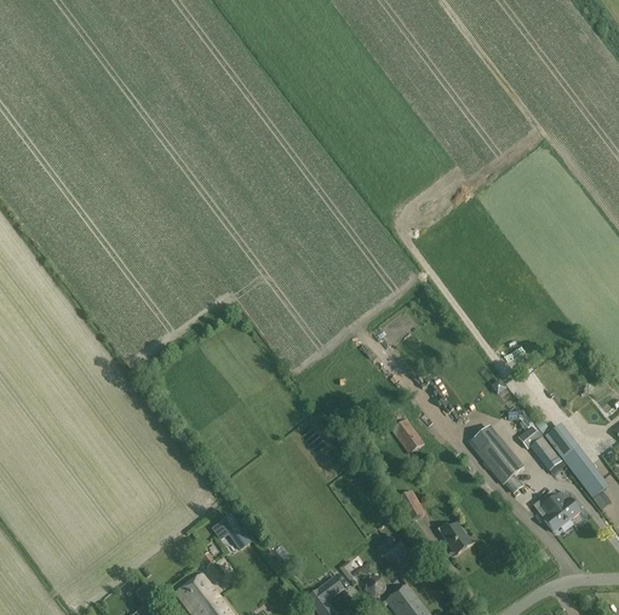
[(508,409),(508,419),(519,420),(519,409),(508,409)]
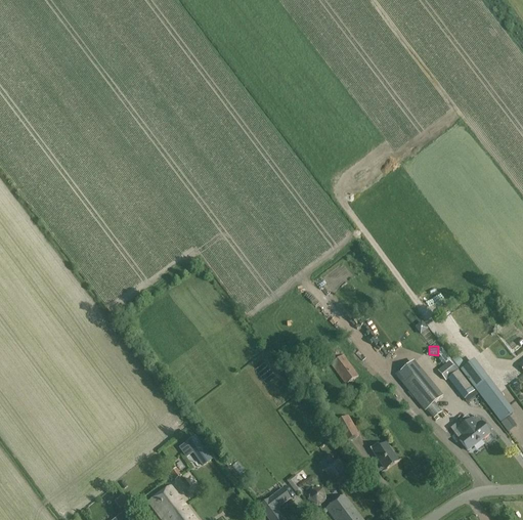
[(357,373),(343,352),(330,361),(345,382),(357,373)]
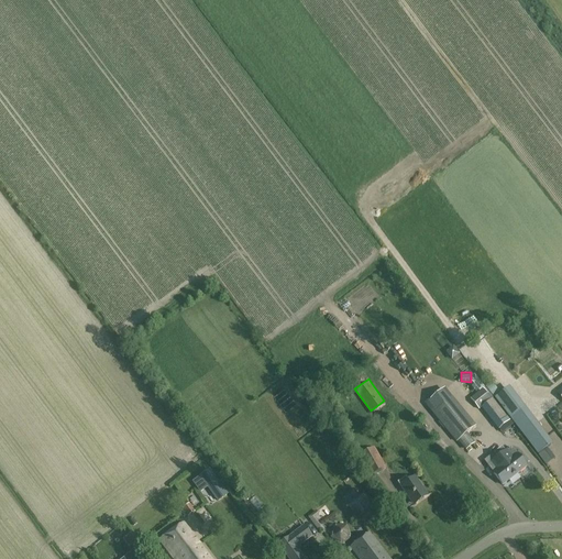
[(494,394),(509,415),(524,404),(508,383),(494,394)]
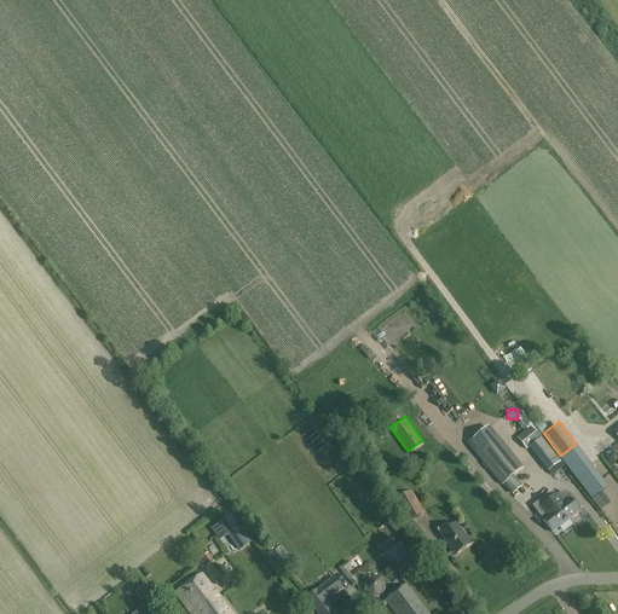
[(548,468),(559,458),(541,433),(539,434),(530,422),(515,433),(525,446),(529,444),(548,468)]
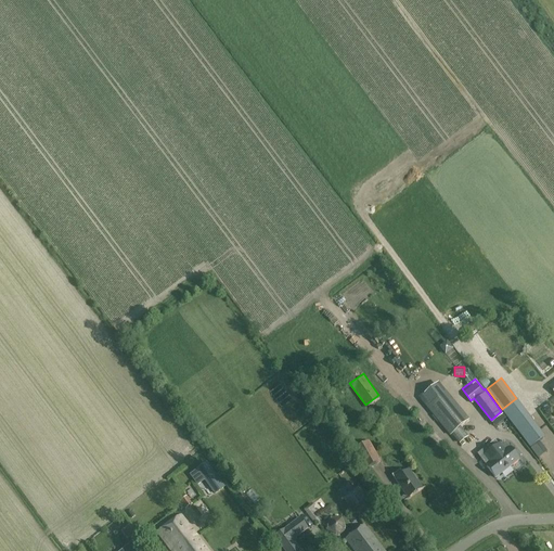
[(450,432),(466,418),(450,398),(456,393),(448,383),(439,389),(440,391),(427,401),(434,410),(432,411),(450,432)]
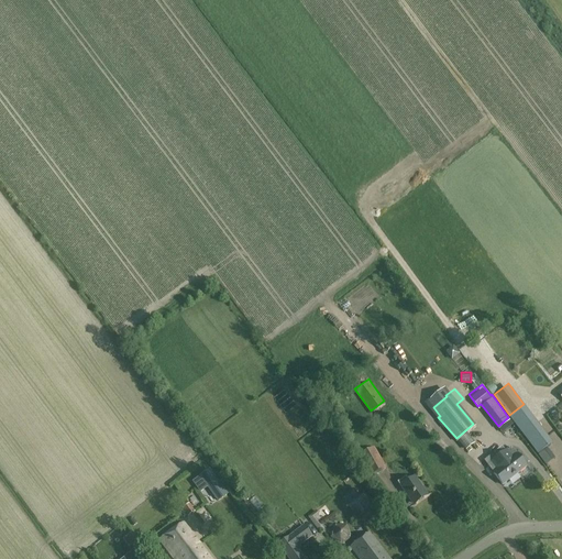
[(551,439),(547,433),(531,445),(537,450),(551,439)]
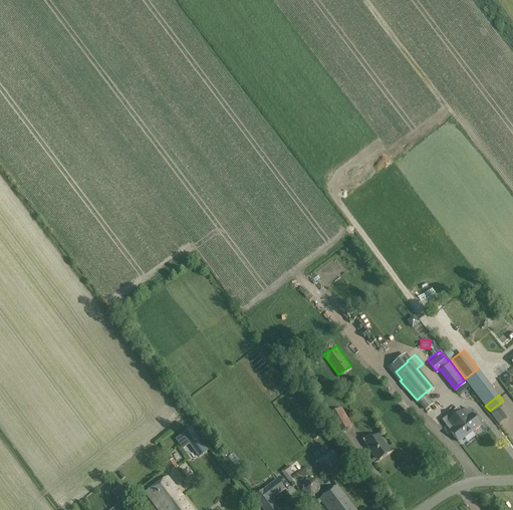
[(351,423),(340,405),(326,413),(337,431),(351,423)]
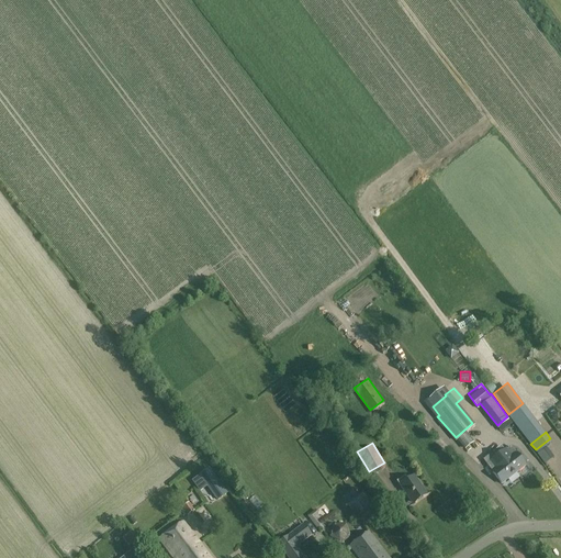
[(509,459),(516,468),(525,461),(516,449),(515,450),(509,443),(504,447),(502,448),(498,443),(492,448),(495,454),(493,455),(496,459),(498,457),(504,464),(509,459)]
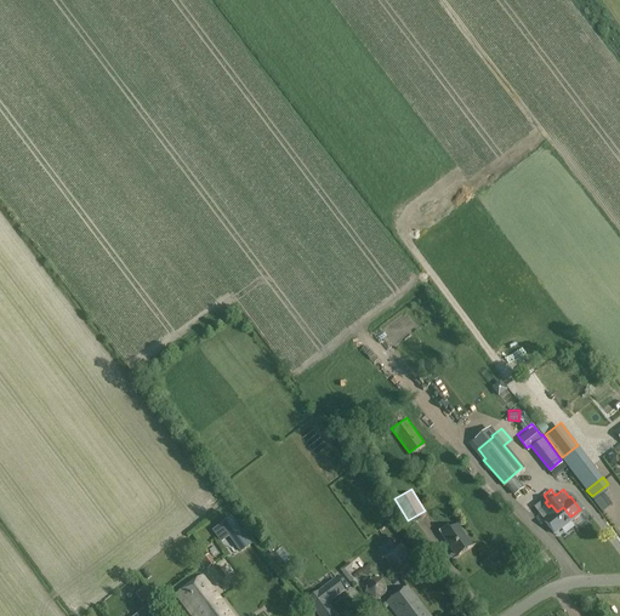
[(549,507),(545,502),(541,506),(549,514),(544,518),(553,530),(570,517),(563,507),(557,512),(551,505),(549,507)]
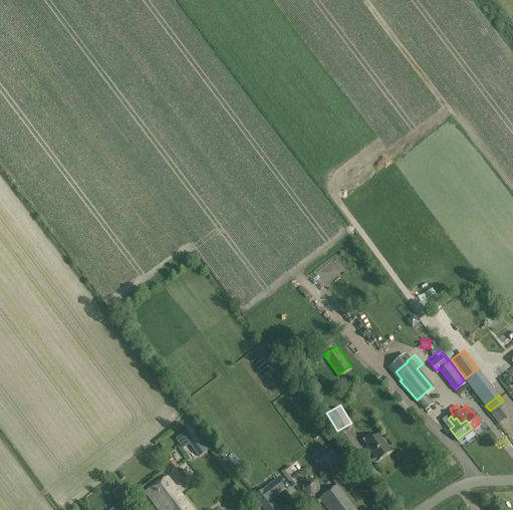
[(191,426),(176,436),(182,445),(189,440),(199,454),(207,448),(191,426)]
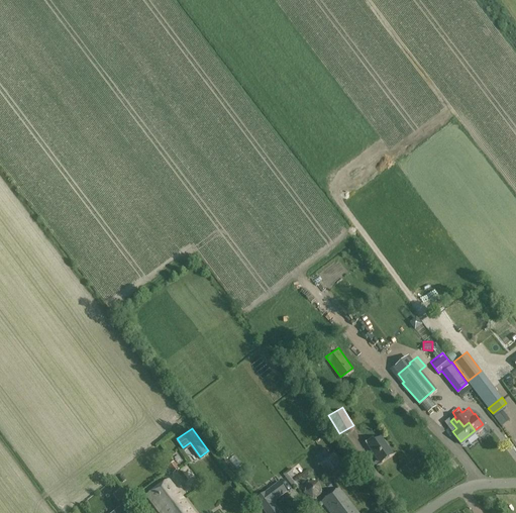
[(364,439),(367,443),(379,460),(392,451),(380,434),(375,438),(372,434),(364,439)]
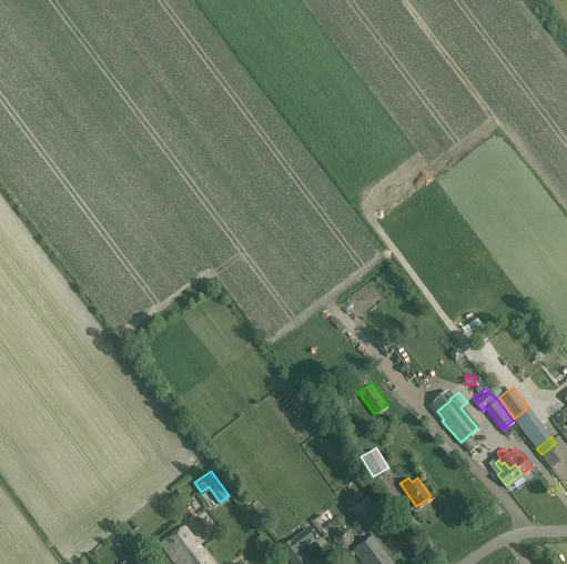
[(351,509),(363,524),(382,509),(366,492),(347,507),(350,510),(351,509)]
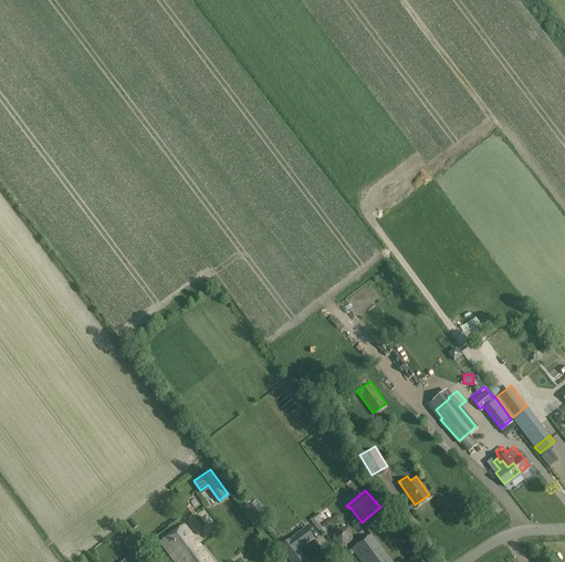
[(195,510),(189,502),(181,508),(188,516),(195,510)]
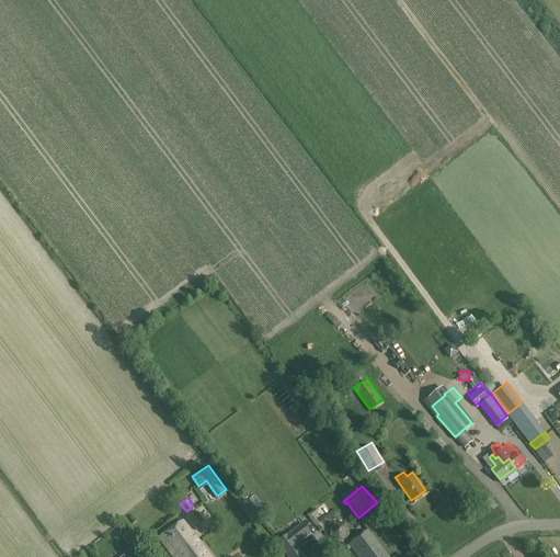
[(175,556),(213,556),(182,516),(158,534),(175,556)]
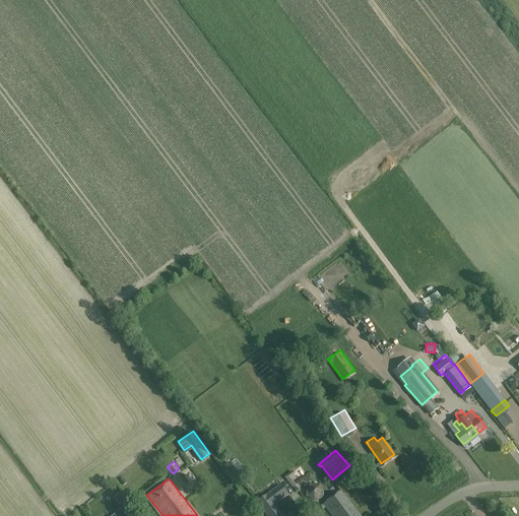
[(256,499),(267,515),(284,515),(274,502),(287,492),(280,481),(256,499)]
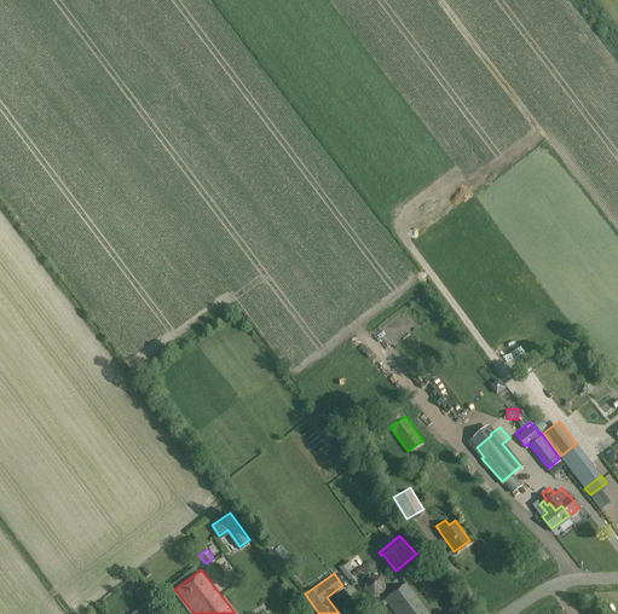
[(397,613),(429,613),(431,613),(405,580),(385,596),(397,613)]
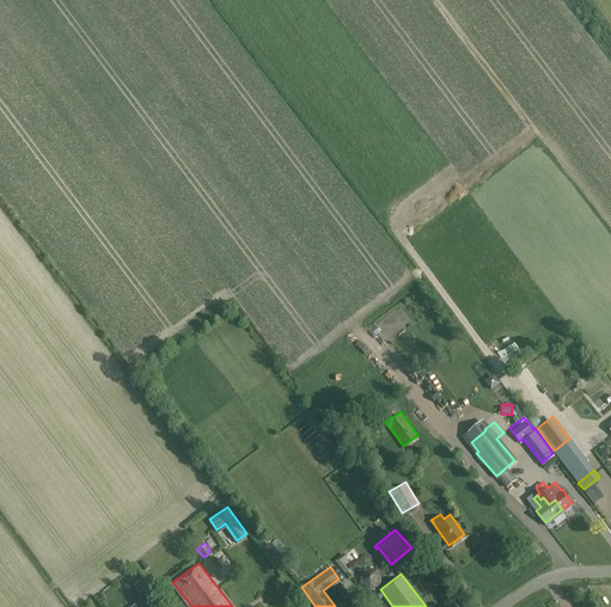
[(150,606),(147,604),(151,601),(145,593),(129,606),(150,606)]
